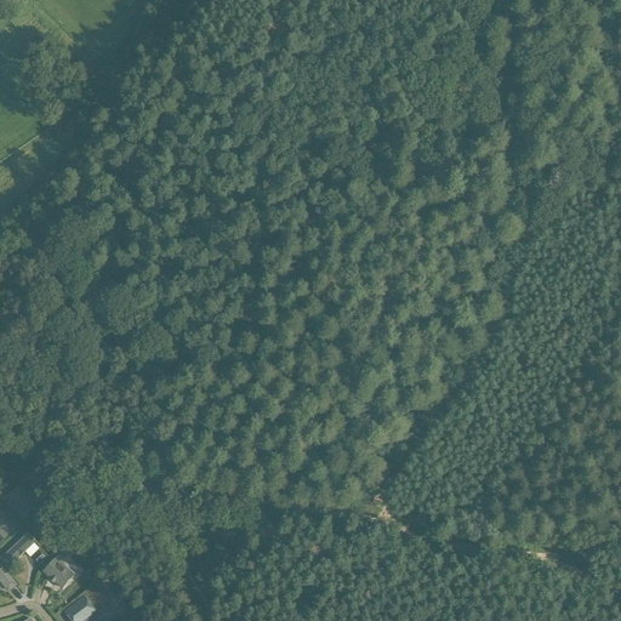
[(0,511),(0,535),(5,540),(17,529),(0,511)]
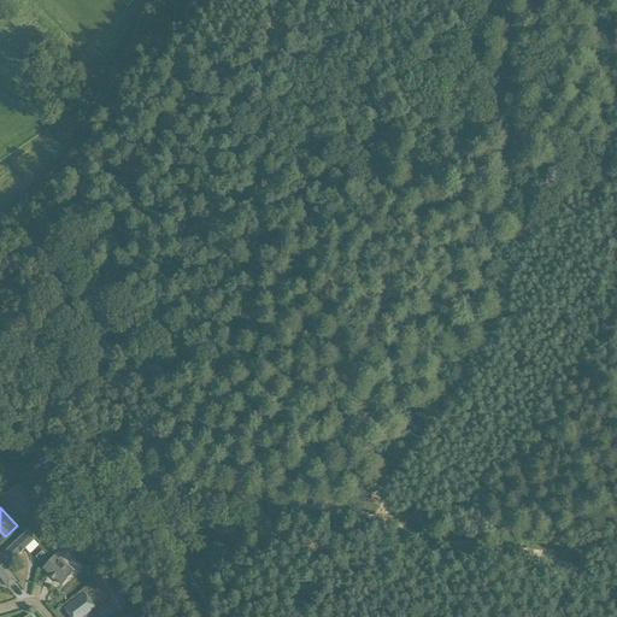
[(34,540),(28,532),(6,552),(13,559),(19,553),(22,552),(24,550),(25,547),(34,540)]
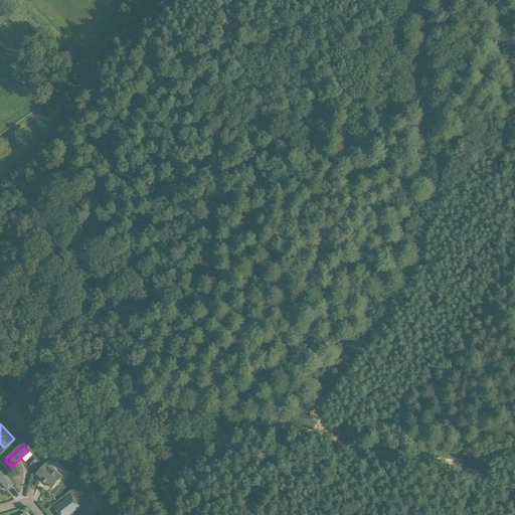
[(38,445),(33,450),(36,453),(41,448),(38,445)]
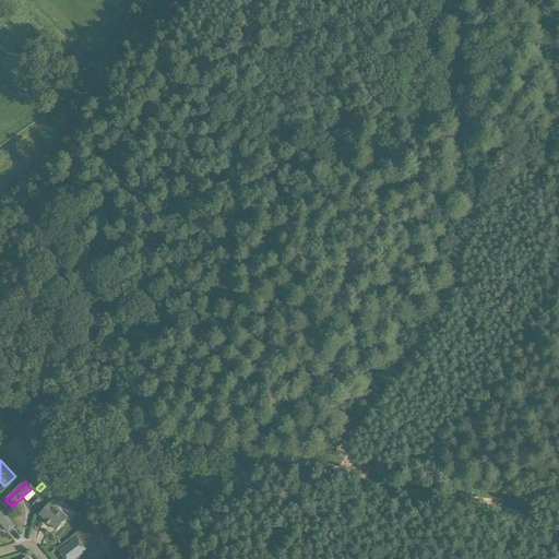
[(59,491),(54,498),(59,502),(64,497),(59,491)]
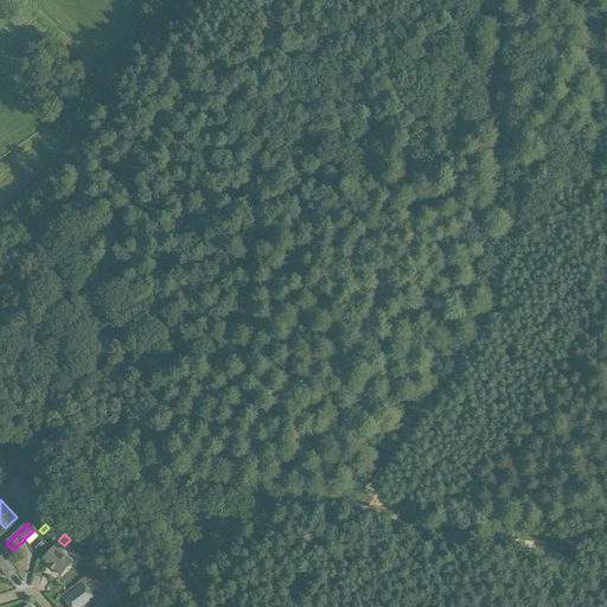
[(42,542),(36,548),(39,553),(45,547),(42,542)]
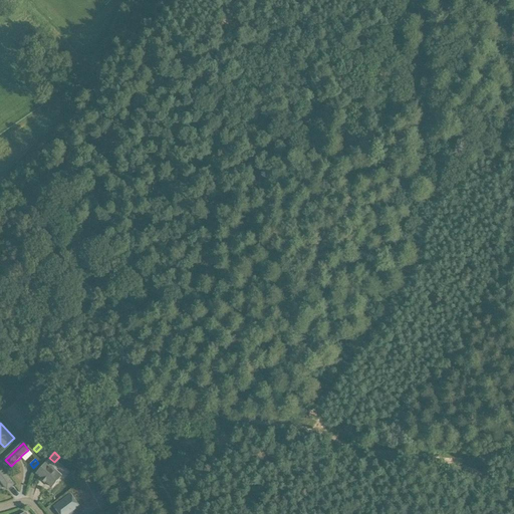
[(62,476),(46,462),(35,474),(41,479),(41,480),(45,484),(45,483),(51,488),(62,476)]
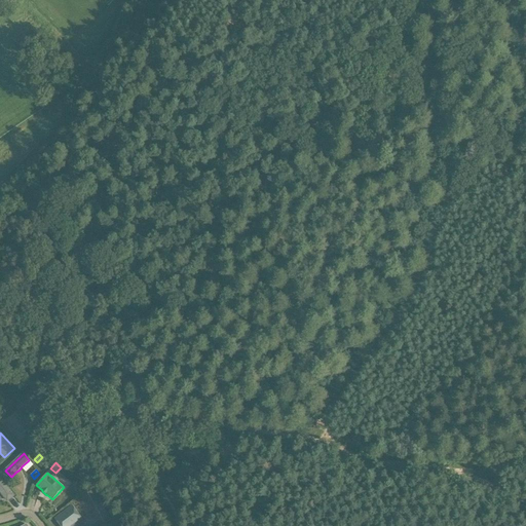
[(0,477),(0,493),(7,502),(15,496),(0,477)]
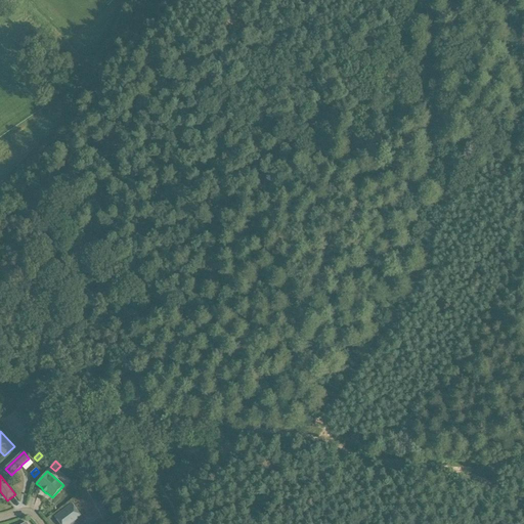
[(72,504),(54,517),(59,523),(72,523),(82,517),(72,504)]
